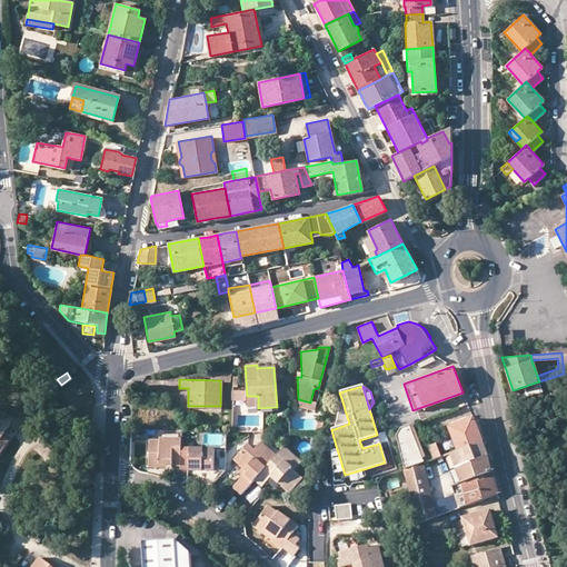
[(231,399),(245,400),(246,390),(231,389),(231,399)]
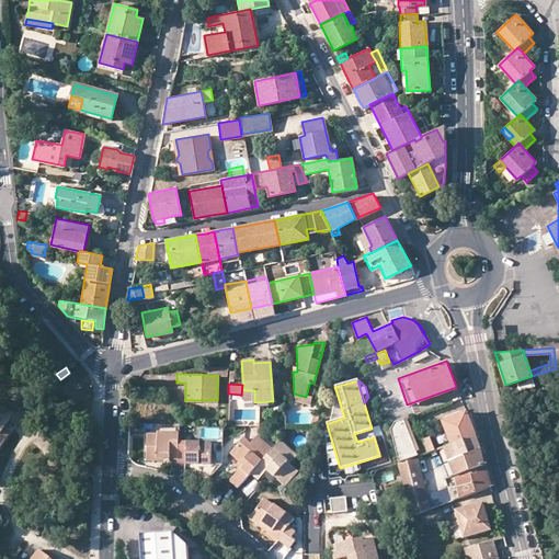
[(254,390),(243,390),(244,403),(254,402),(254,390)]
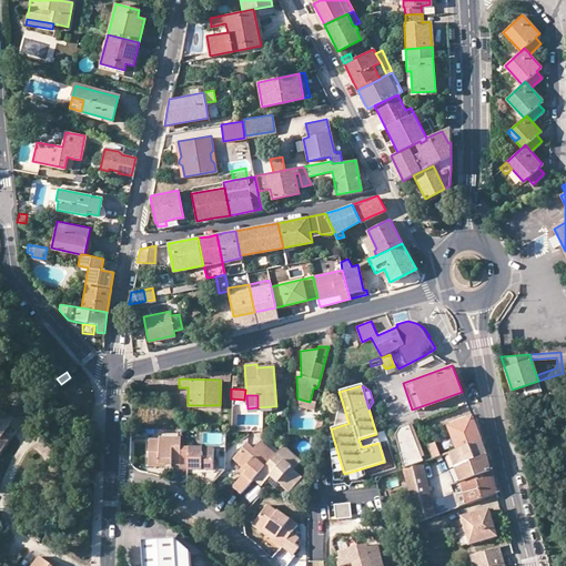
[(349,423),(341,397),(333,428),(349,423)]
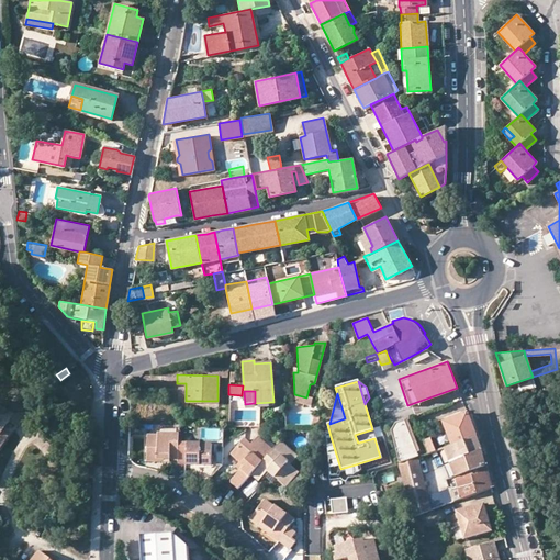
[(311,399),(306,398),(294,394),(294,403),(309,406),(311,399)]
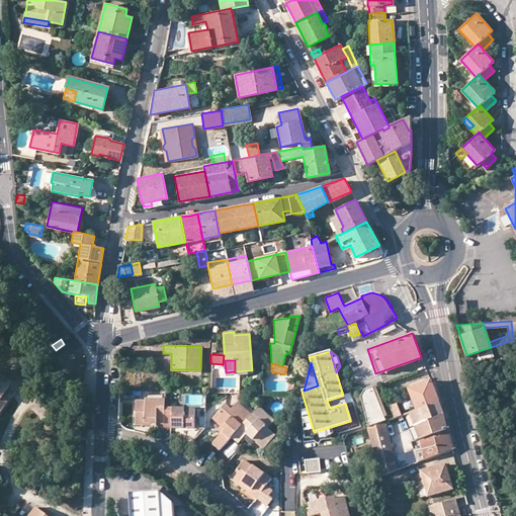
[(0,408),(7,399),(2,395),(8,385),(15,391),(24,378),(9,368),(4,375),(0,372),(0,408)]
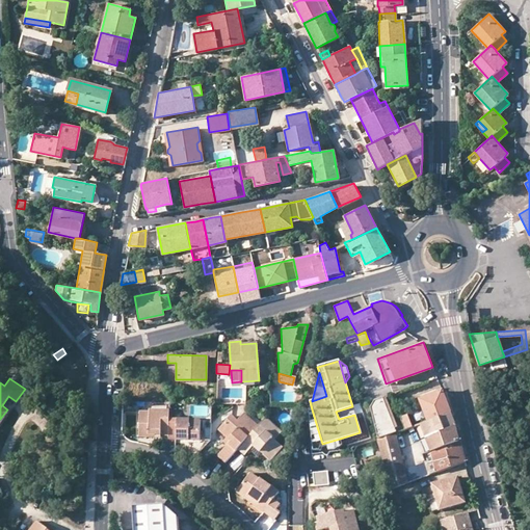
[(450,411),(441,389),(419,397),(427,419),(450,411)]
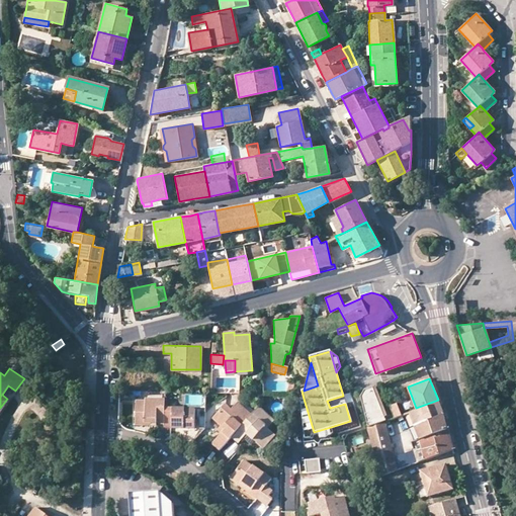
[(383,416),(372,384),(363,388),(359,396),(366,427),(383,420),(401,414),(396,402),(390,405),(393,413),(383,416)]
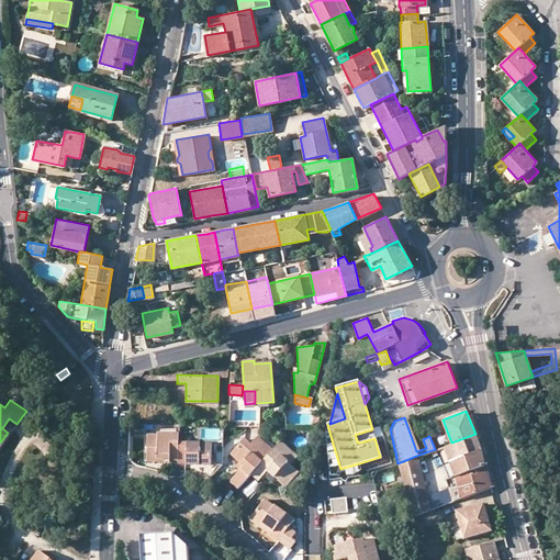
[(177,440),(177,433),(177,430),(157,429),(156,433),(146,433),(146,460),(156,460),(156,457),(169,458),(178,457),(177,440)]
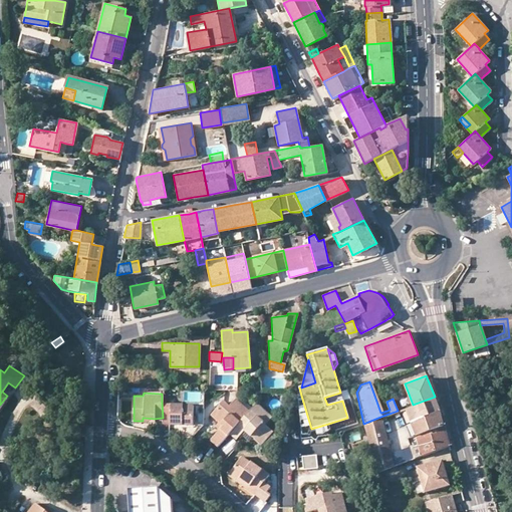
[(330,430),(328,424),(311,429),(301,396),(298,396),(302,435),(312,435),(312,432),(315,431),(316,434),(323,434),(330,430)]
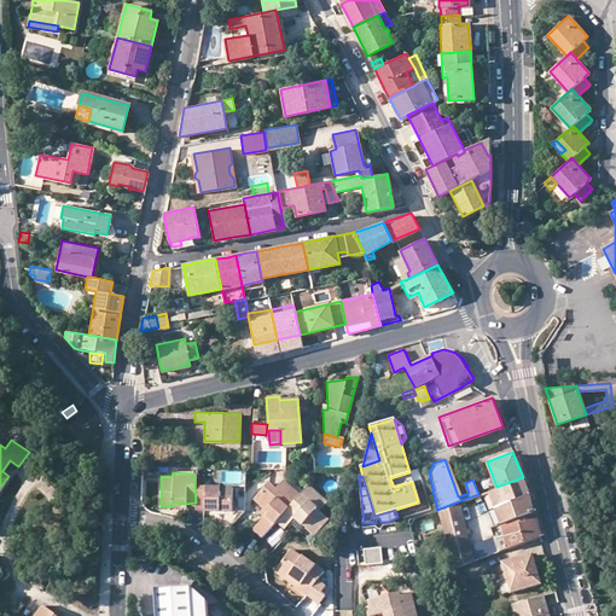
[(529,494),(523,477),(497,487),(487,490),(494,507),(500,522),(533,511),(532,501),(529,494)]
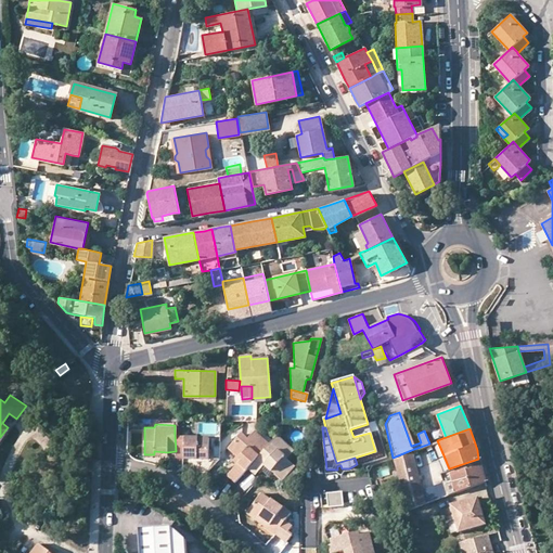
[(240,459),(235,463),(226,475),(234,481),(247,466),(268,442),(253,429),(246,437),(240,432),(228,447),(234,454),(240,459)]
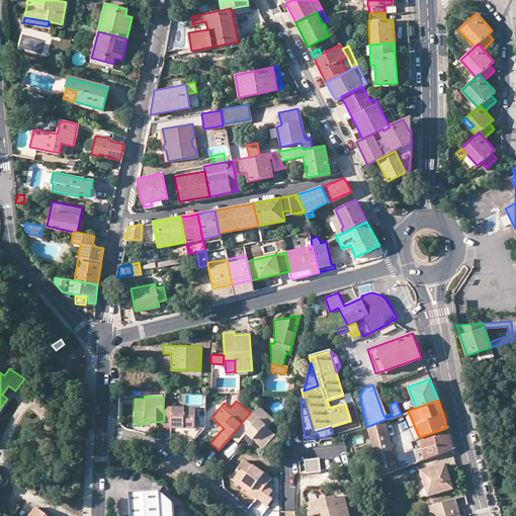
[(171,406),(163,406),(164,421),(164,426),(193,427),(194,407),(171,406)]
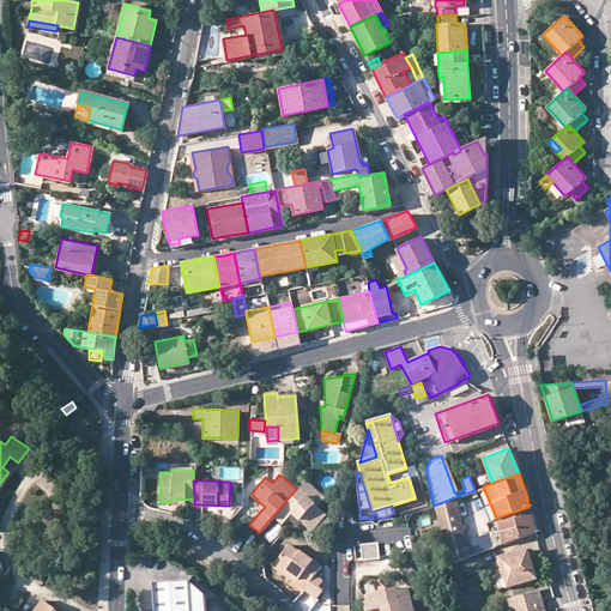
[(291,512),(301,520),(310,528),(324,513),(316,506),(324,496),(304,481),(296,489),(273,515),(282,524),(286,518),(291,512)]
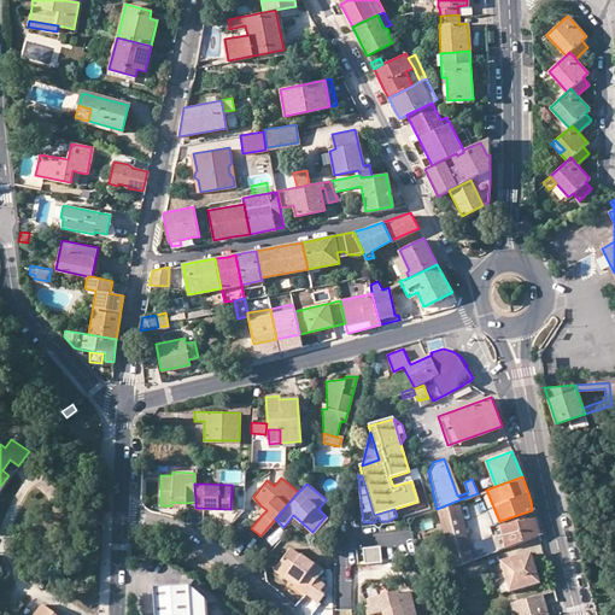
[(472,558),(457,501),(437,509),(452,567),(472,558)]
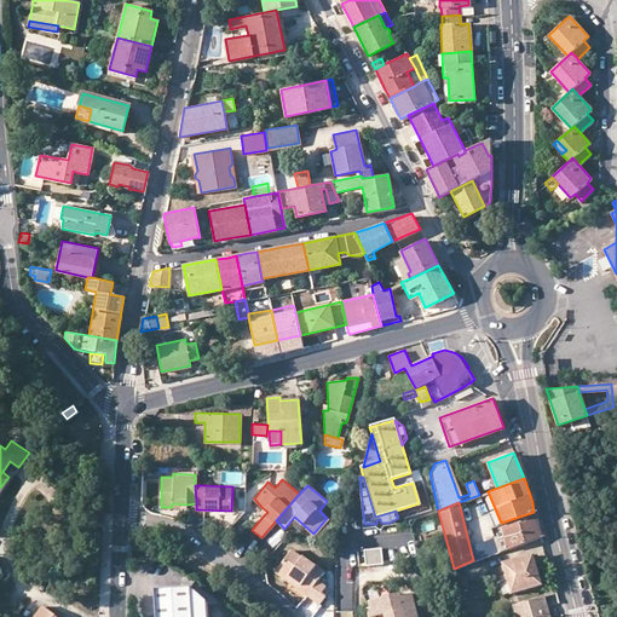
[(258,512),(263,517),(267,512),(261,507),(258,512)]
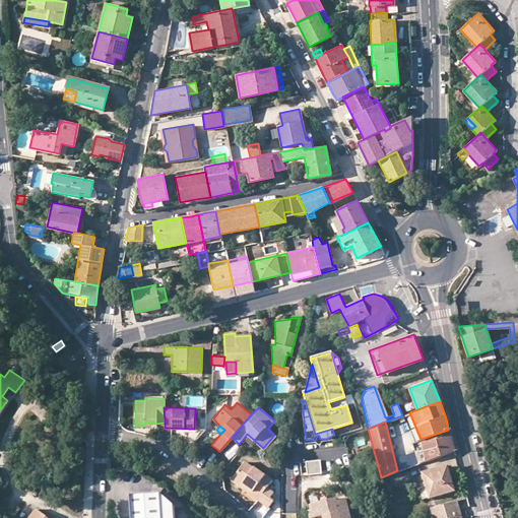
[(409,429),(414,442),(421,439),(415,427),(409,429)]
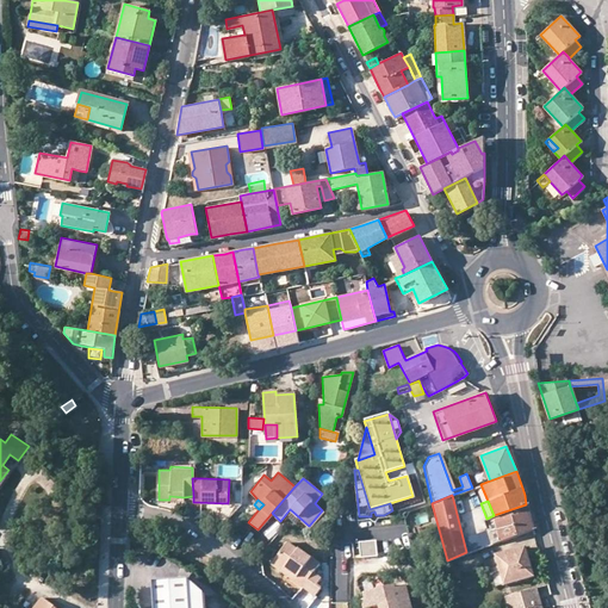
[(529,515),(526,504),(494,515),(486,519),(483,520),(490,544),(533,528),(529,515)]
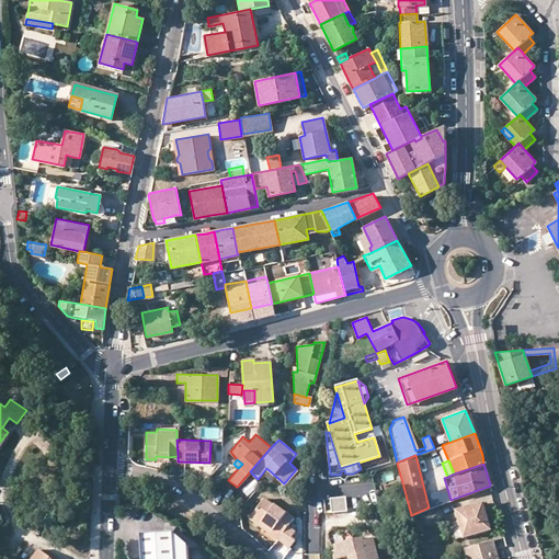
[(271,480),(275,476),(266,468),(262,474),(271,480)]
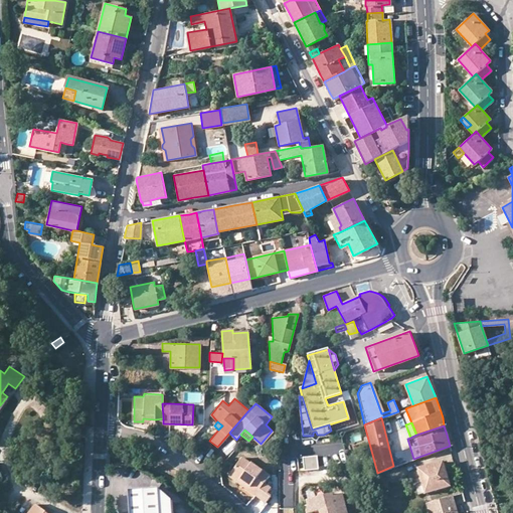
[(303,469),(316,468),(315,455),(302,456),(303,469)]
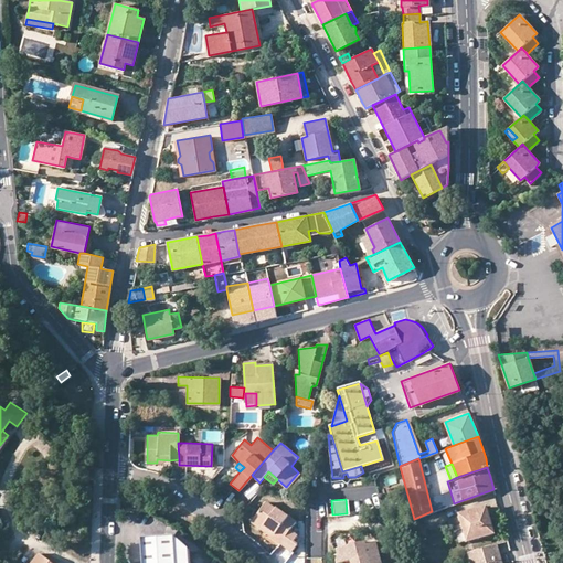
[(282,538),(278,542),(290,550),(296,542),(291,539),(296,533),(289,528),(295,519),(275,506),(274,507),(265,500),(253,517),(282,538)]
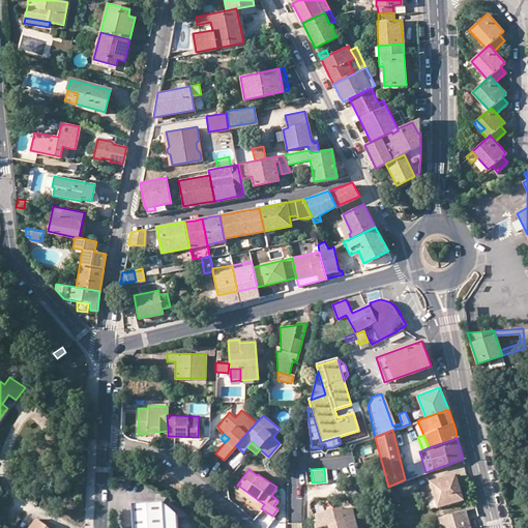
[(456,474),(430,480),(435,495),(434,496),(438,506),(463,499),(456,474)]
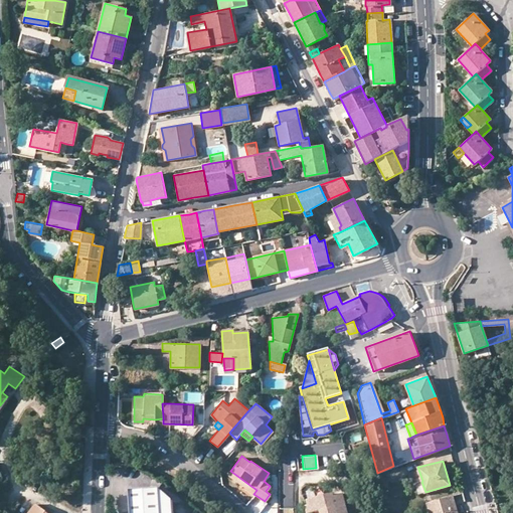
[(227,475),(253,494),(257,490),(230,471),(227,475)]
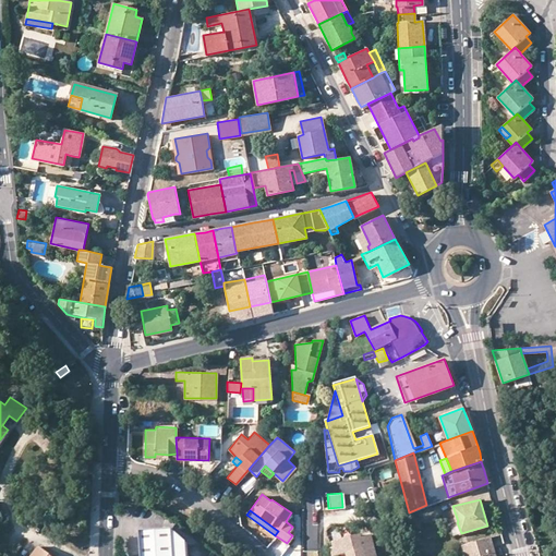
[(452,535),(461,533),(457,522),(450,524),(452,535)]
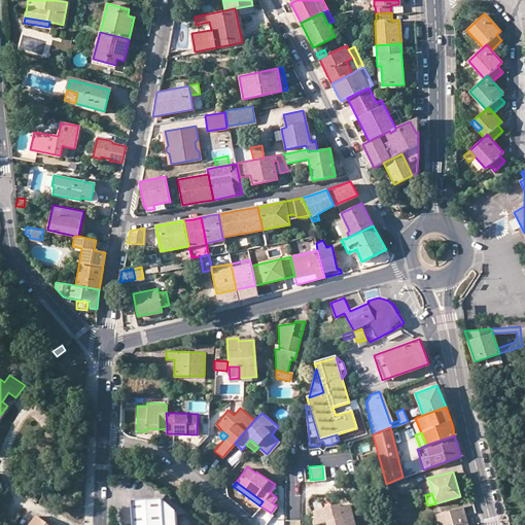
[(176,524),(175,512),(162,498),(131,499),(132,524),(176,524)]
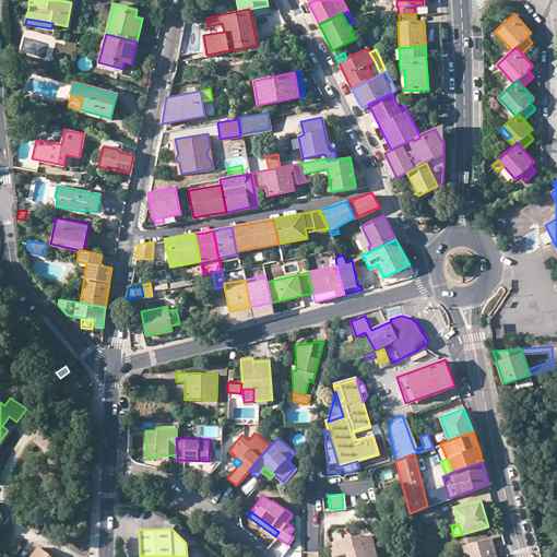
[(360,535),(330,543),(333,556),(376,556),(371,536),(362,540),(360,535)]
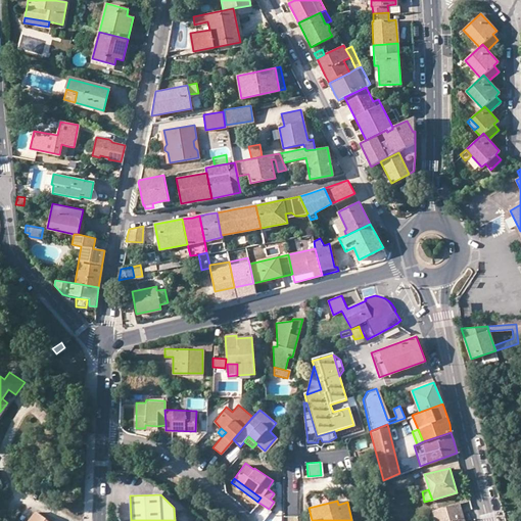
[(464,520),(459,502),(432,509),(435,520),(464,520)]
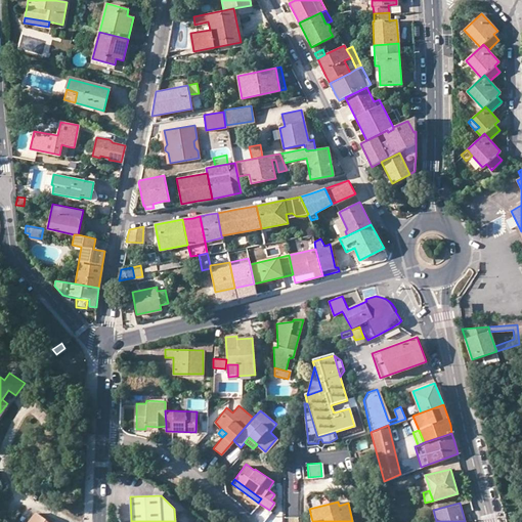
[(49,521),(34,511),(25,521),(49,521)]
